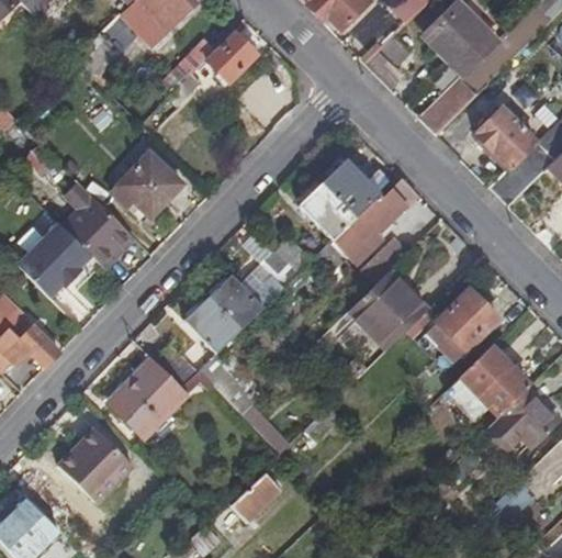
[(0,0),(0,21),(22,0),(0,0)]
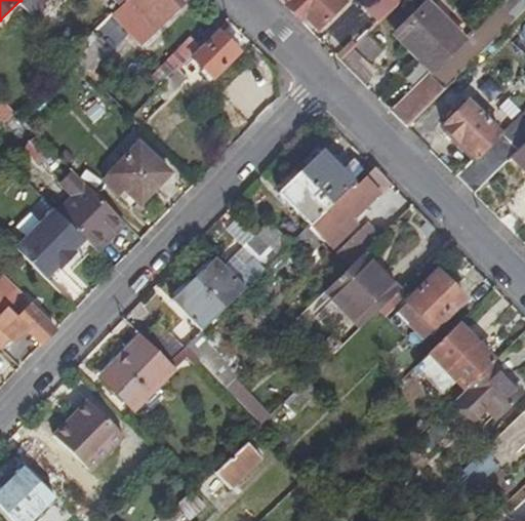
[(21,0),(32,11),(43,0),(21,0)]
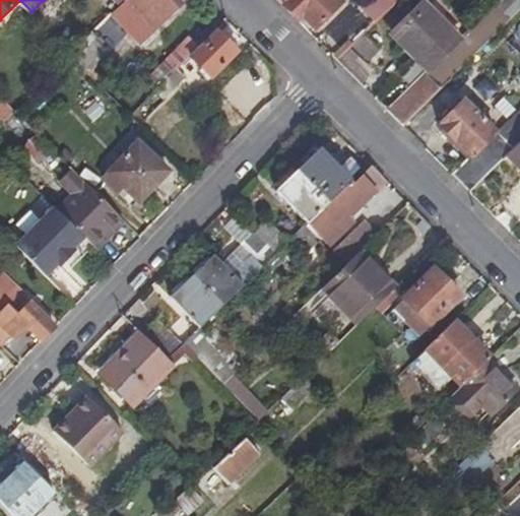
[(127,0),(114,13),(142,41),(184,0),(127,0)]
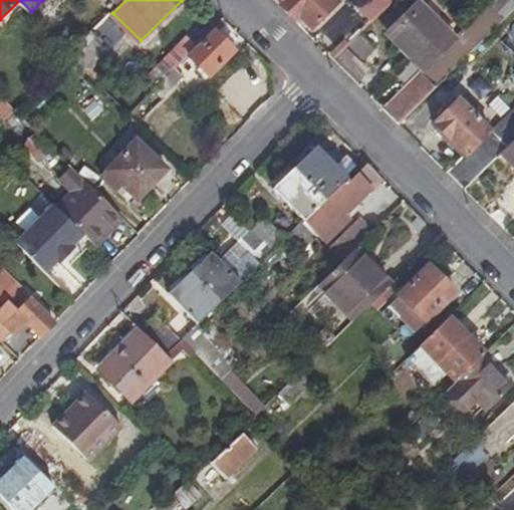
[(277,0),(295,18),(299,14),(311,26),(337,0),(277,0)]
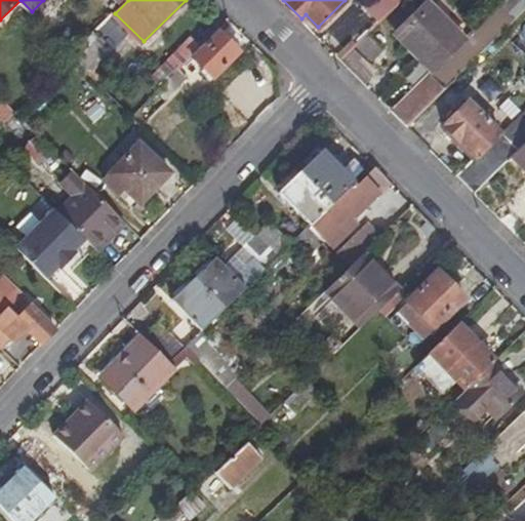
[(368,0),(363,6),(376,19),(394,0),(368,0)]
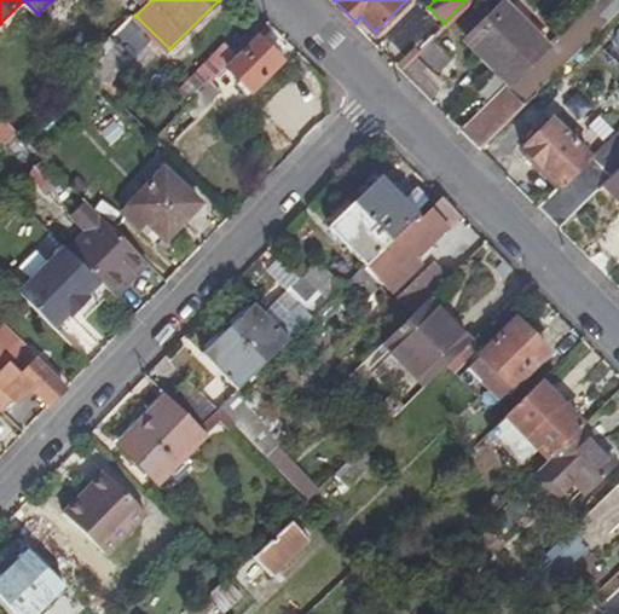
[(480,146),(618,6),(618,0),(589,0),(553,38),(555,40),(512,88),(507,84),(461,128),(480,146)]
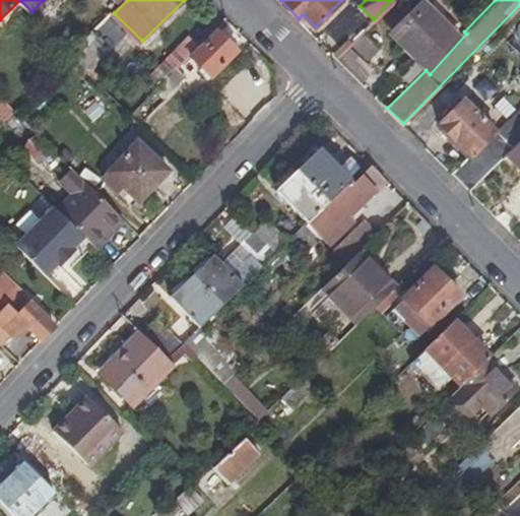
[(424,0),(393,29),(430,67),(460,38),(424,0)]
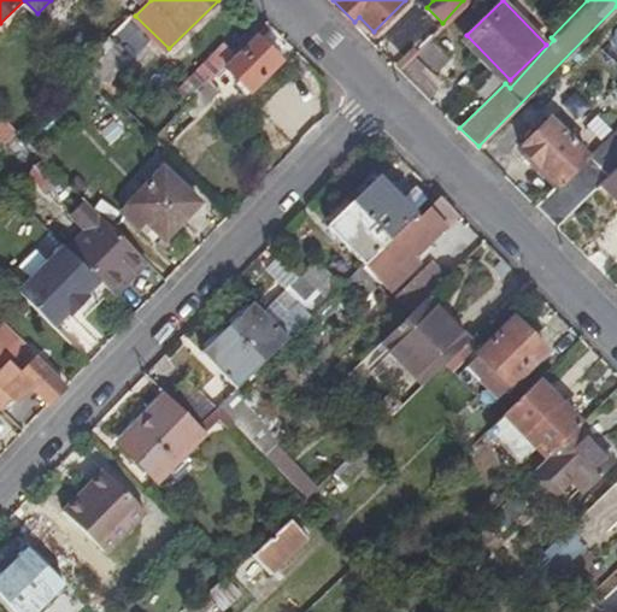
[(392,62),(422,90),(451,60),(421,31),(392,62)]
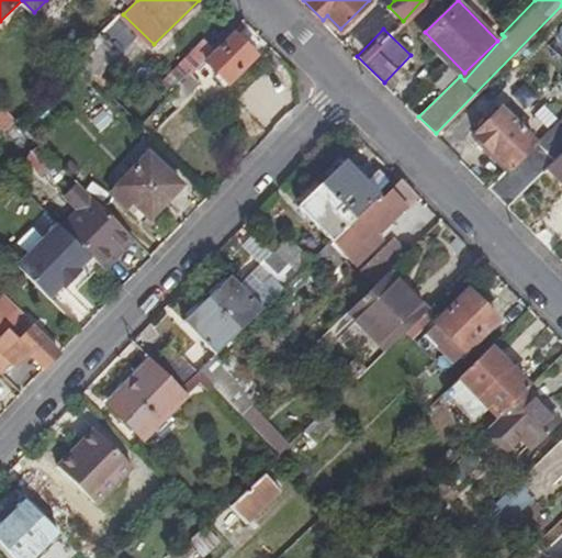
[(187,54),(199,65),(222,42),(210,30),(187,54)]
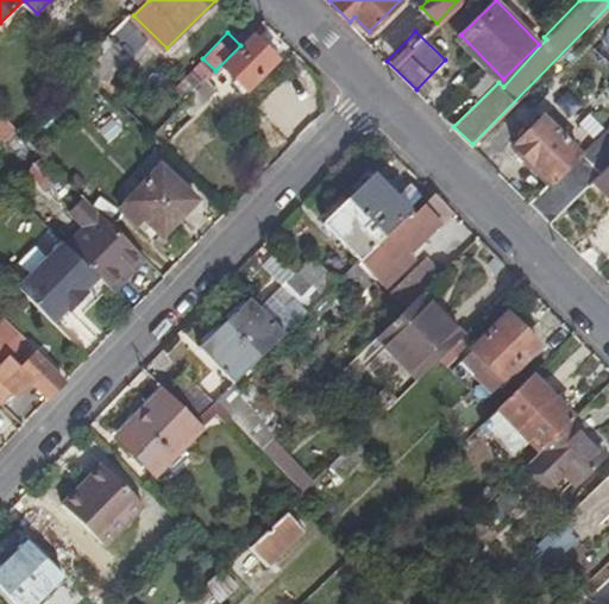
[(209,76),(218,86),(230,73),(227,69),(230,65),(250,86),(278,57),(253,32),(240,45),(215,70),(209,76)]
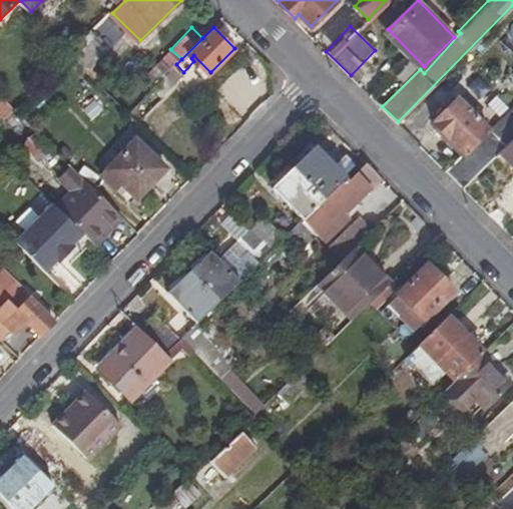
[(74,55),(88,69),(110,47),(92,30),(70,51),(74,55)]
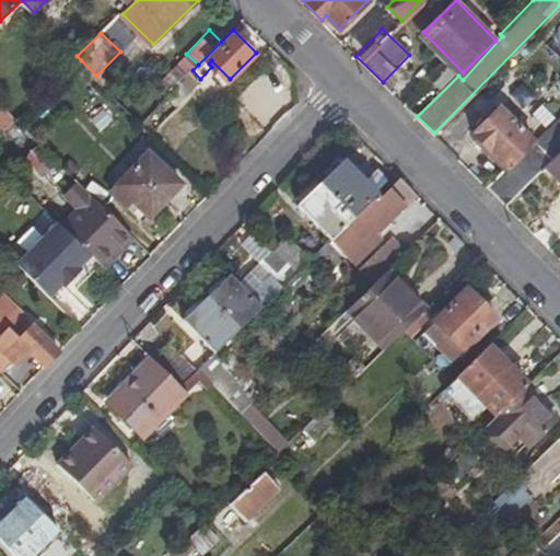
[(193,70),(168,94),(177,102),(200,79),(193,70)]
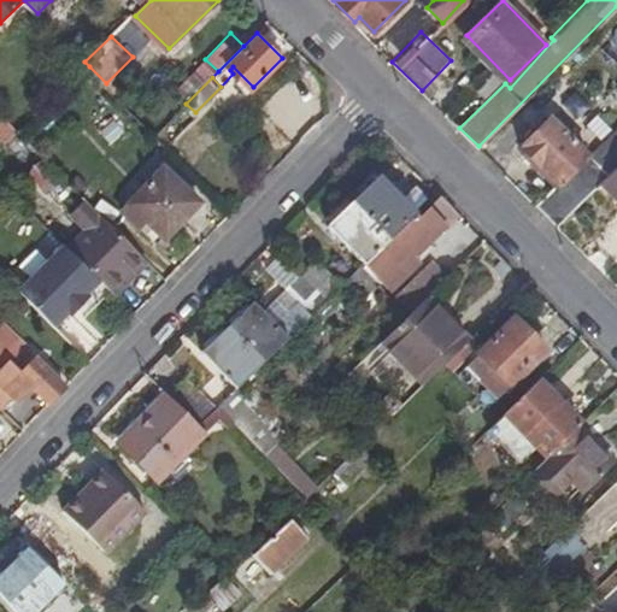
[(557,181),(535,202),(558,225),(603,181),(616,166),(616,142),(597,163),(550,117),(522,145),(557,181)]
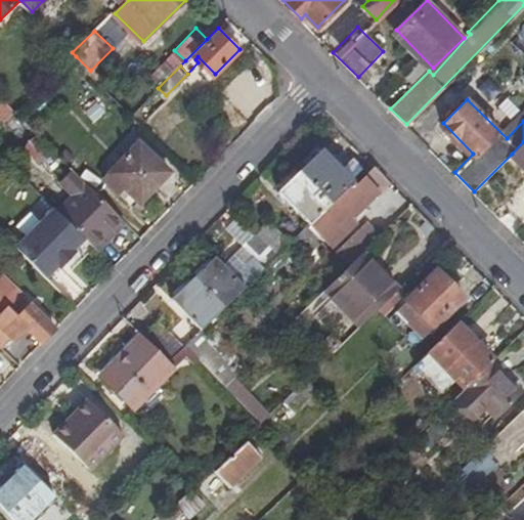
[(87,183),(73,169),(70,171),(39,139),(28,149),(63,185),(57,190),(64,198),(70,192),(74,196),(87,183)]
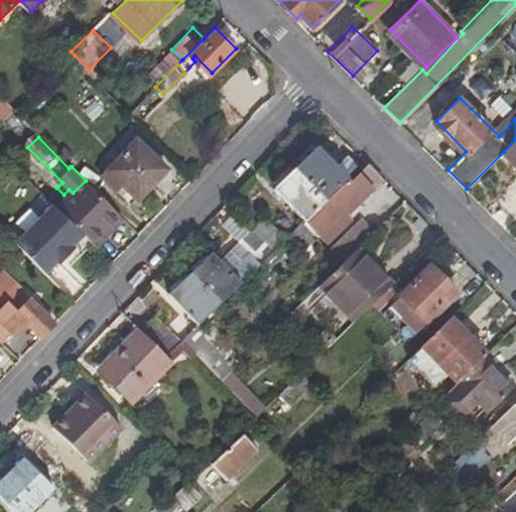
[(515,163),(515,139),(504,151),(515,163)]
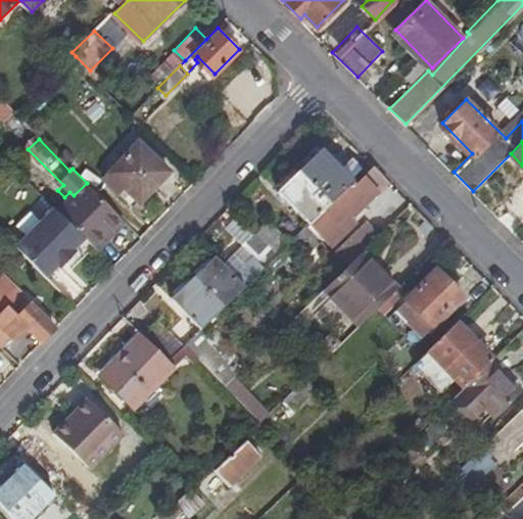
[(140,142),(105,178),(122,193),(127,188),(141,201),(170,171),(140,142)]
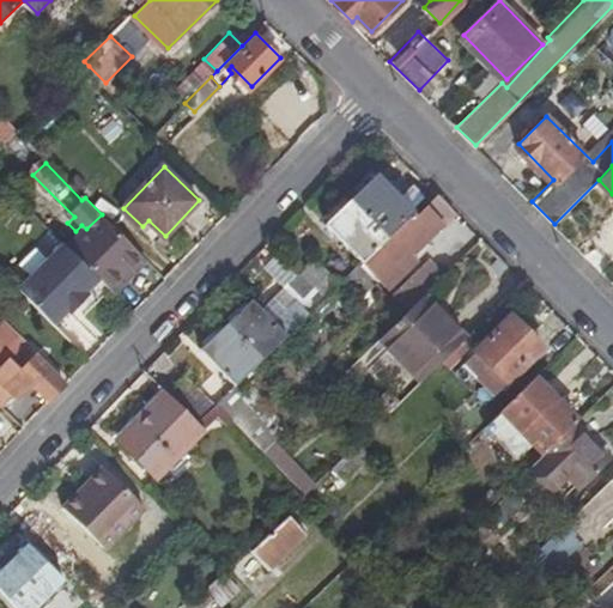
[(327,223),(363,261),(414,213),(412,210),(428,195),(416,183),(401,196),(378,174),(327,223)]
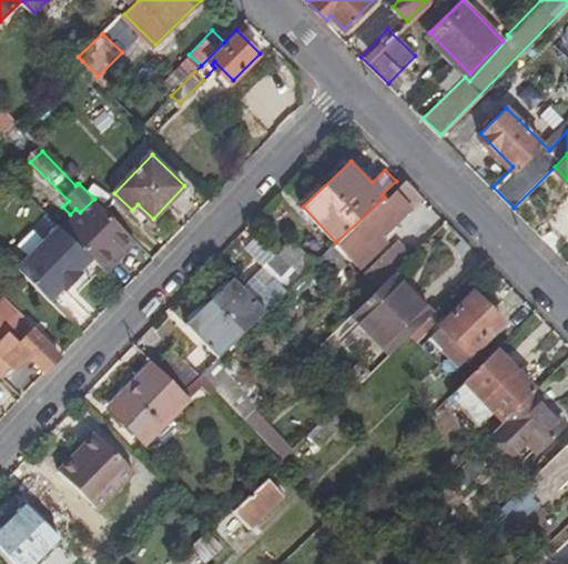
[(419,191),(407,180),(406,180),(355,230),(357,232),(348,242),(364,258),(373,248),(377,252),(387,241),(383,235),(412,207),(407,202),(419,191)]
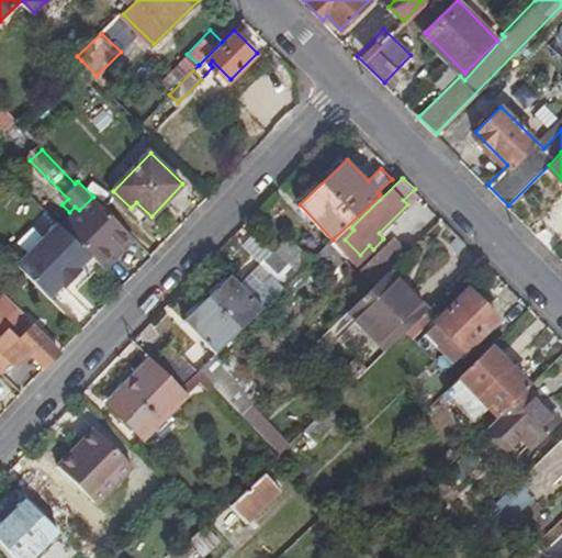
[(79,210),(64,226),(92,256),(96,258),(107,269),(119,256),(115,254),(132,236),(93,197),(79,210)]
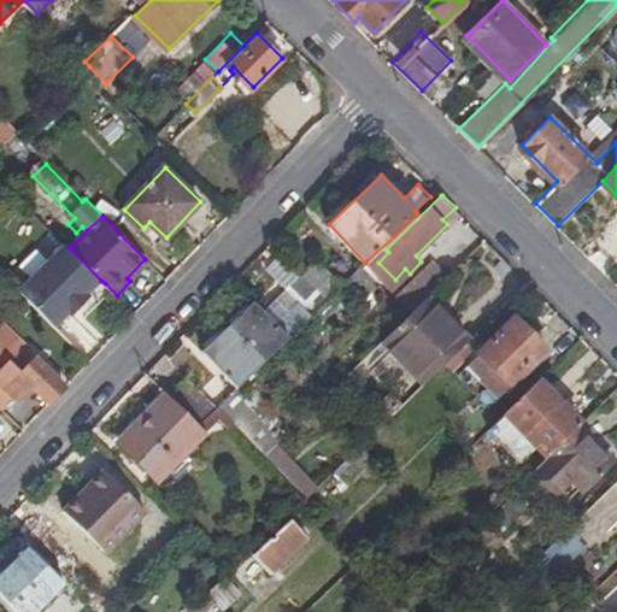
[(66,245),(18,293),(53,329),(68,315),(70,317),(89,298),(87,295),(101,281),(66,245)]
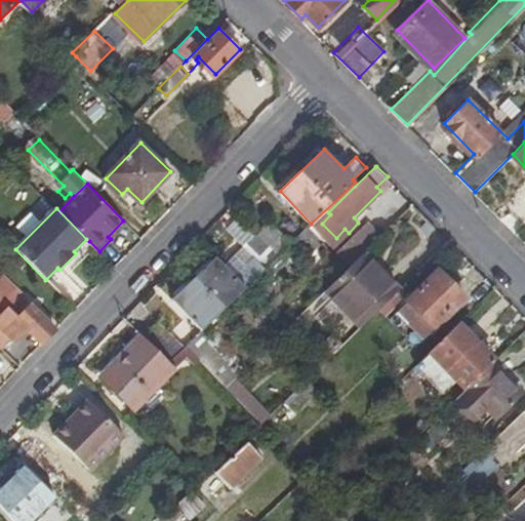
[(243,247),(265,269),(292,242),(271,219),(243,247)]
